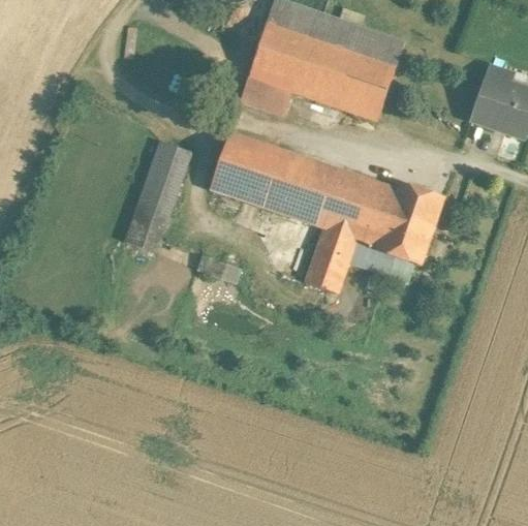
[(404,40),(286,0),(273,0),(267,20),(396,64),(404,40)]
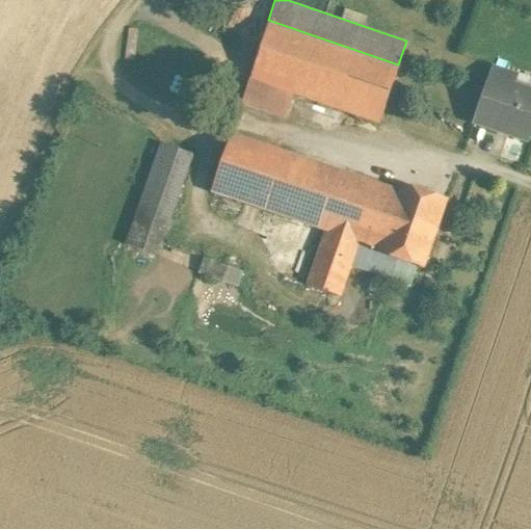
[(359,23),(362,14),(342,6),(339,16),(359,23)]
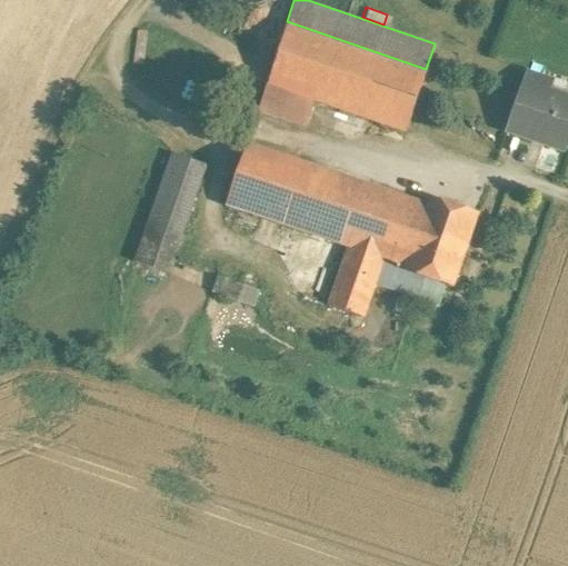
[(426,69),(287,21),(267,82),(312,98),(406,129),(426,69)]
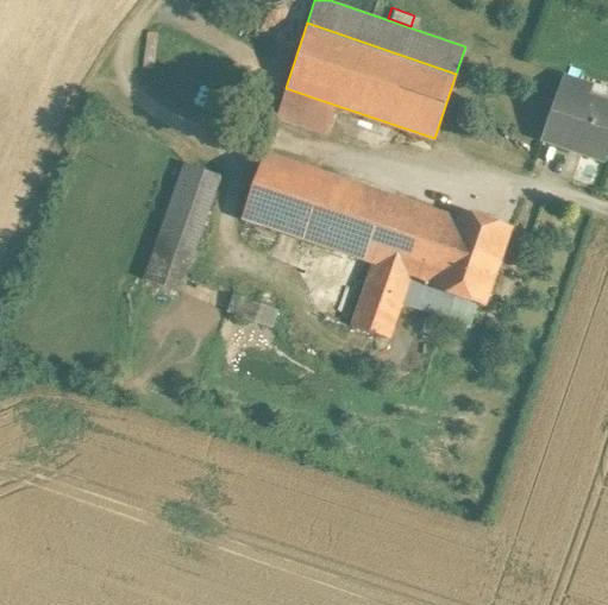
[(591,83),(563,74),(541,136),(605,158),(607,147),(607,104),(587,96),(591,83)]
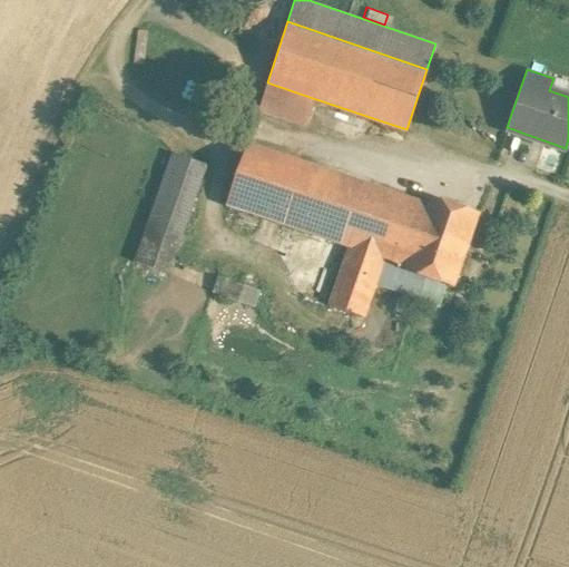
[(313,98),(267,82),(258,108),(304,124),(313,98)]
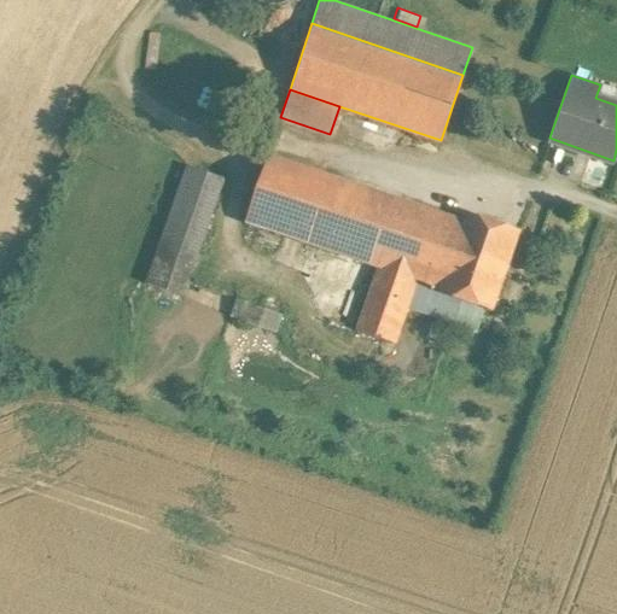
[(444,214),(267,153),(244,221),(377,267),(415,279),(421,281),(444,214)]
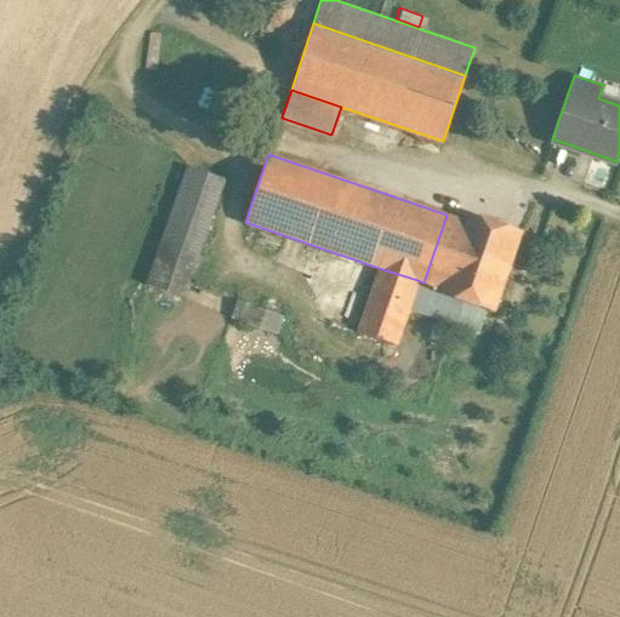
[(188,165),(147,284),(183,296),(225,178),(188,165)]
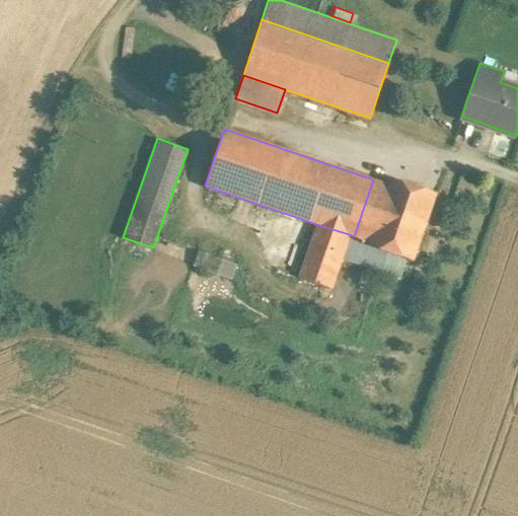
[(435,194),(390,179),(389,185),(373,179),(354,236),(369,241),(368,245),(412,260),(435,194)]
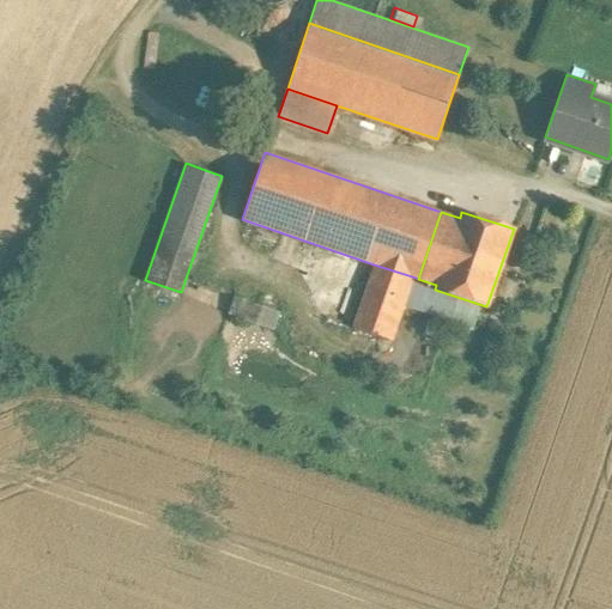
[(412,276),(374,265),(352,327),(391,340),(412,276)]
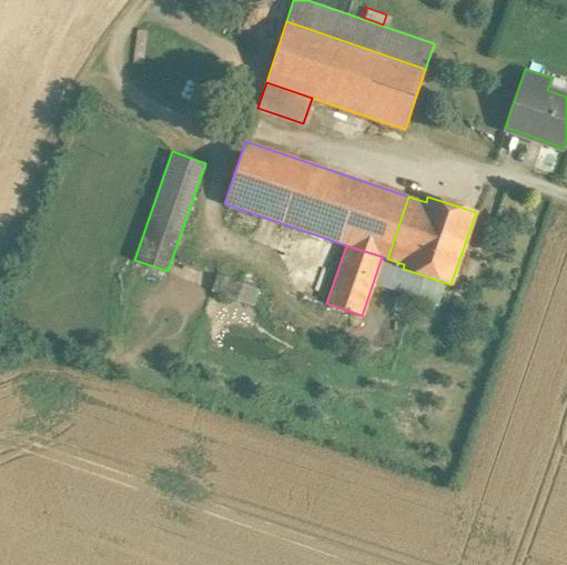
[(252,300),(255,283),(211,274),(208,291),(252,300)]
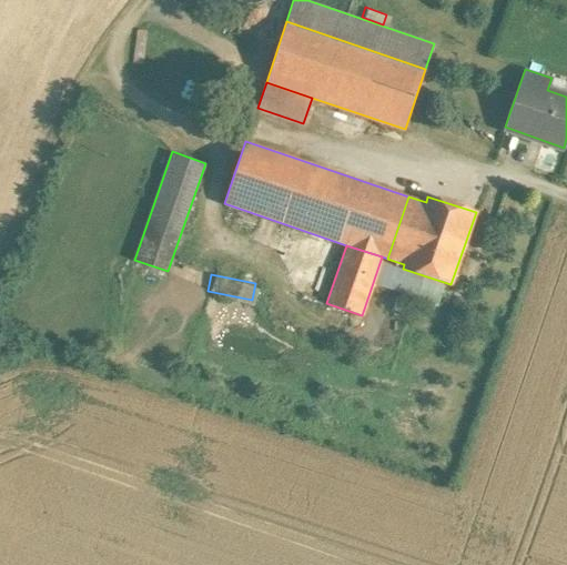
[(411,281),(393,274),(381,310),(398,316),(411,281)]
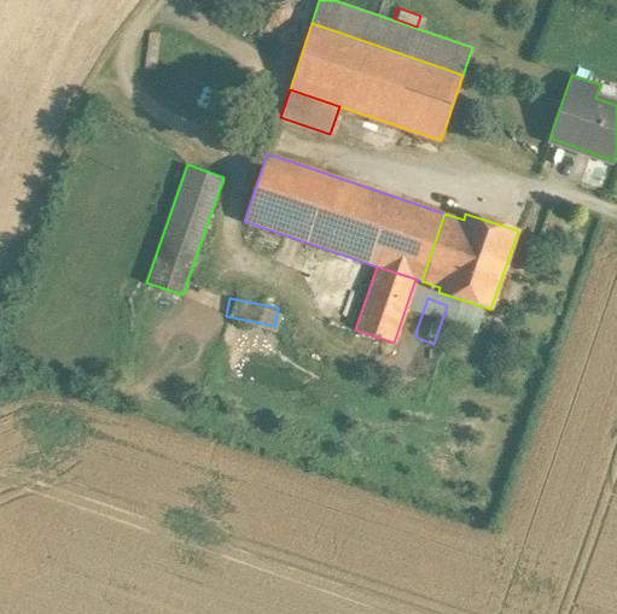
All buildings are outlined.
